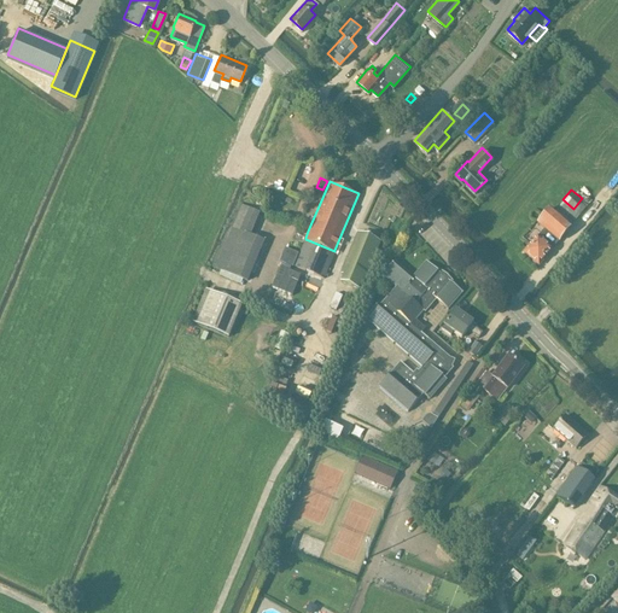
[(563,199),(554,209),(570,222),(587,203),(582,198),(573,209),(563,199)]
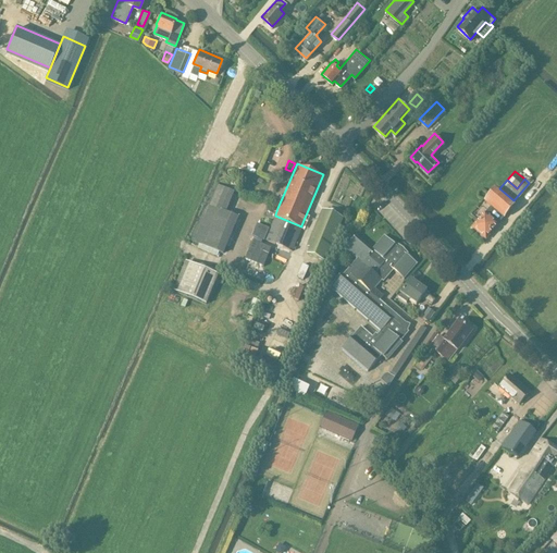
[(238,214),(225,209),(234,189),(215,182),(207,201),(192,238),(223,252),(238,214)]
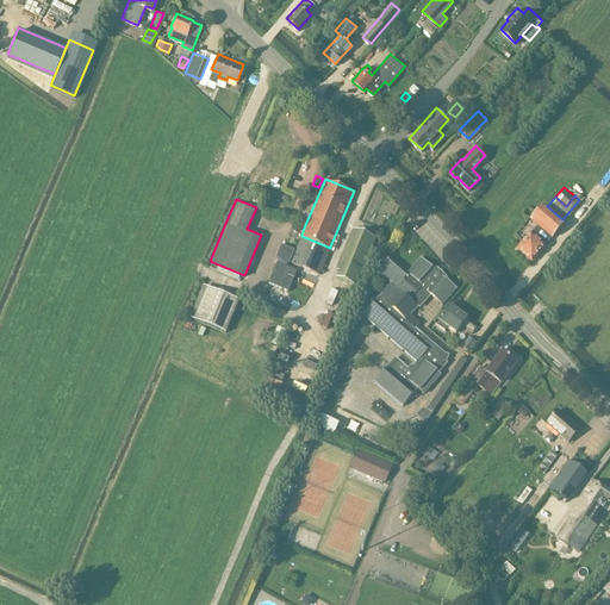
[(530,231),(517,247),(531,259),(545,243),(548,238),(552,235),(564,220),(562,219),(547,206),(543,203),(530,217),(537,223),(535,226),(534,226),(530,231)]
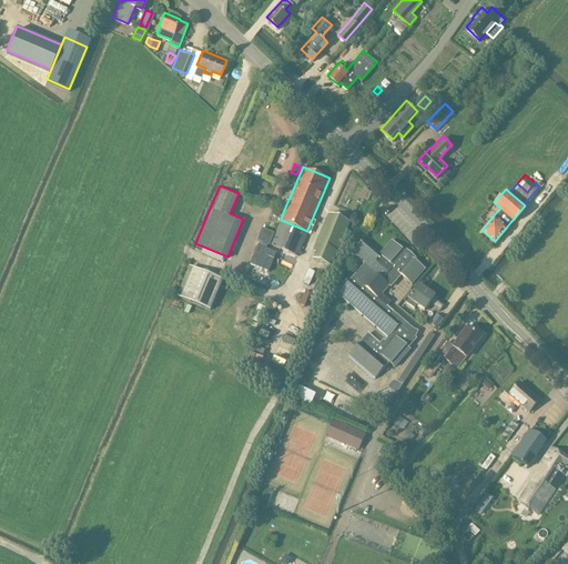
[(316,250),(314,257),(328,262),(332,255),(334,257),(350,220),(330,211),(314,249),(316,250)]
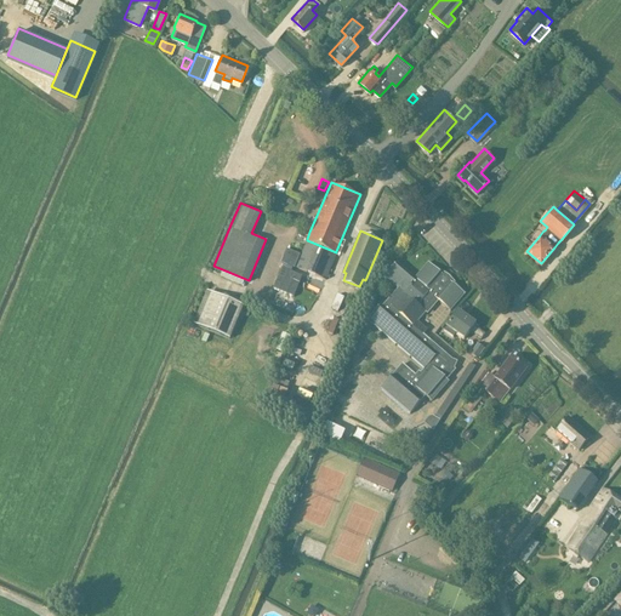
[(301,252),(286,246),(281,261),(285,262),(283,266),(274,286),(295,295),(303,274),(291,269),(294,266),(295,266),(301,252)]
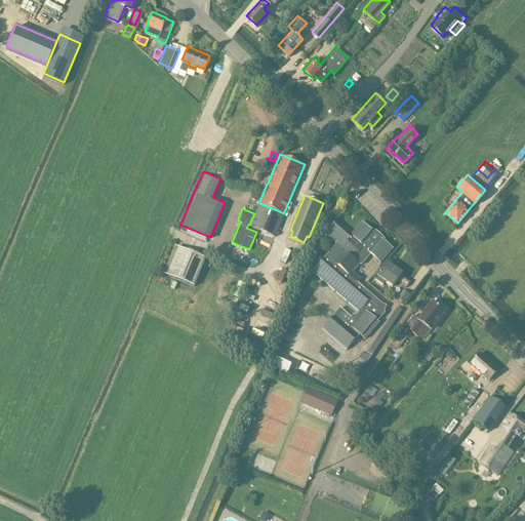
[(353,269),(369,250),(380,261),(393,246),(381,236),(382,234),(375,228),(374,230),(362,219),(351,232),(335,219),(325,232),(336,241),(323,256),(322,254),(310,269),(358,310),(353,316),(339,305),(322,326),(347,348),(360,332),(364,336),(379,319),(378,318),(386,310),(381,307),(384,303),(358,280),(361,276),(353,269)]
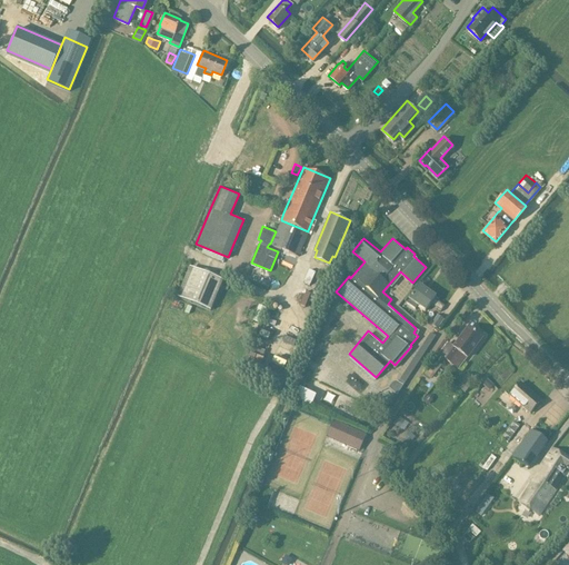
[(223,278),(189,264),(177,295),(210,308),(223,278)]
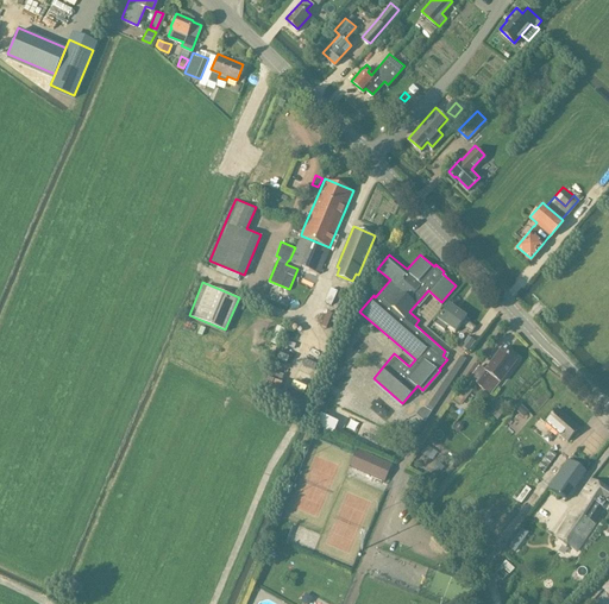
[(352,299),(356,290),(345,285),(341,295),(352,299)]
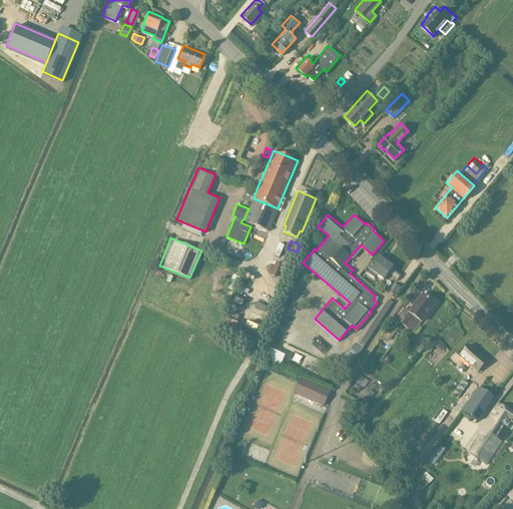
[(377,273),(384,278),(389,271),(398,278),(401,273),(392,267),(393,265),(378,255),(367,271),(374,276),(377,273)]
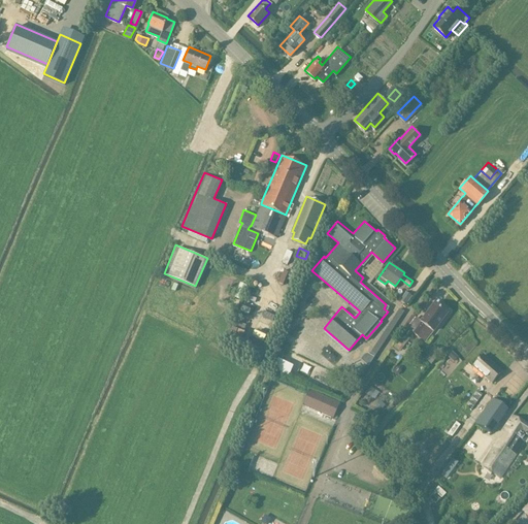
[(248,284),(240,281),(234,294),(241,297),(248,284)]
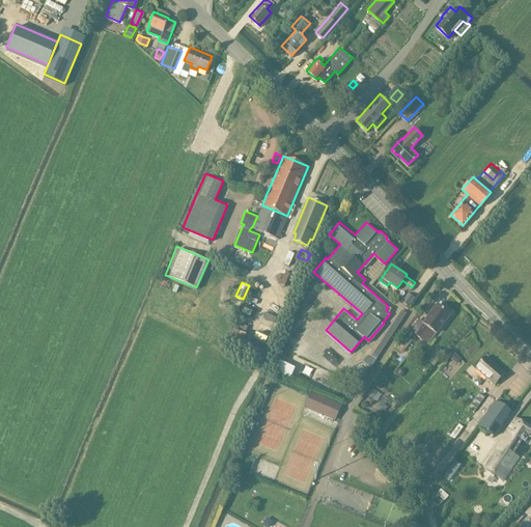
[(408,304),(414,295),(409,290),(402,300),(408,304)]
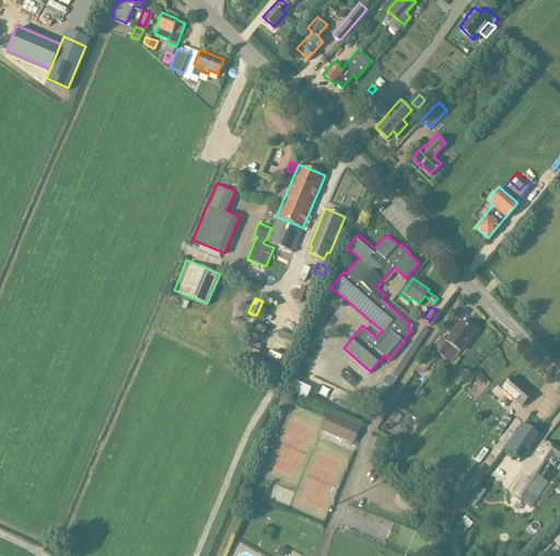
[(441,334),(432,346),(444,355),(451,360),(459,349),(475,329),(462,320),(447,339),(441,334)]
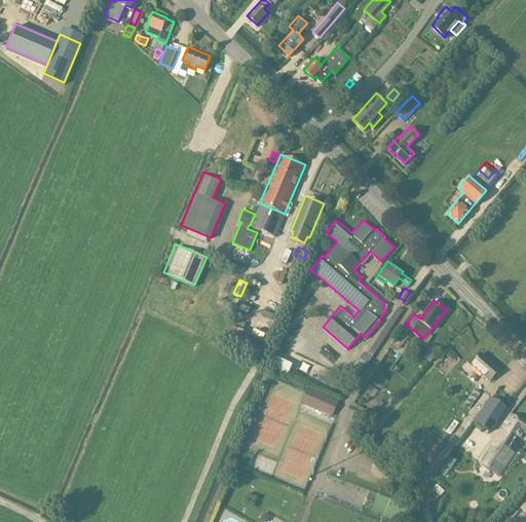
[(232,324),(242,328),(245,322),(234,318),(232,324)]
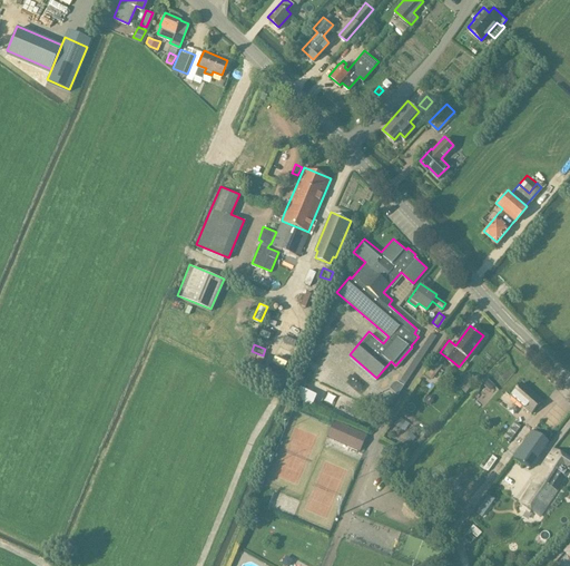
[(438,354),(424,372),(433,379),(434,380),(448,363),(446,362),(438,354)]
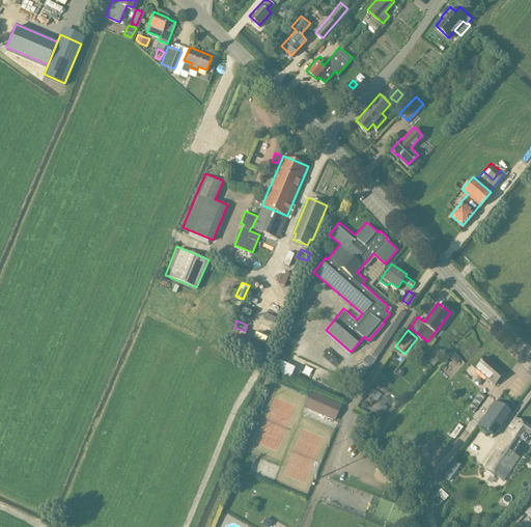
[(455,352),(451,357),(456,362),(460,357),(455,352)]
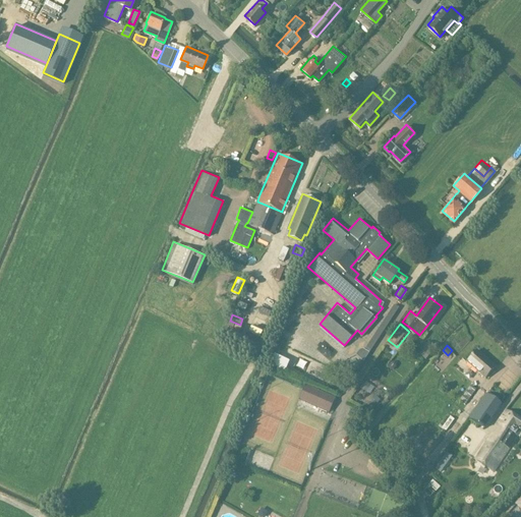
[(420,352),(425,357),(430,351),(425,346),(420,352)]
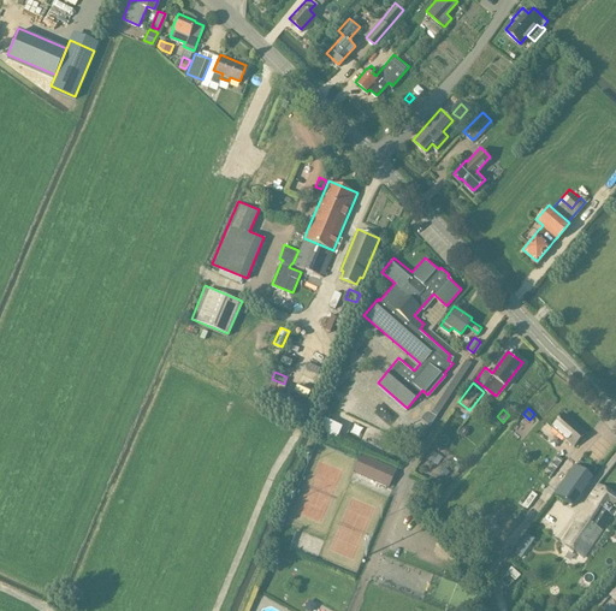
[(430,423),(436,415),(430,410),(426,410),(421,416),(430,423)]
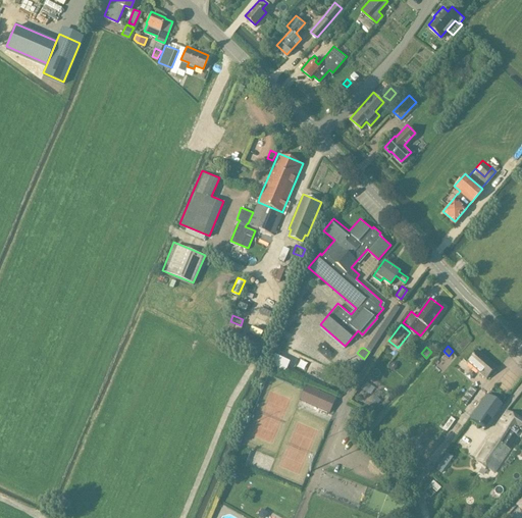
[(478,349),(468,360),(486,376),(497,365),(478,349)]
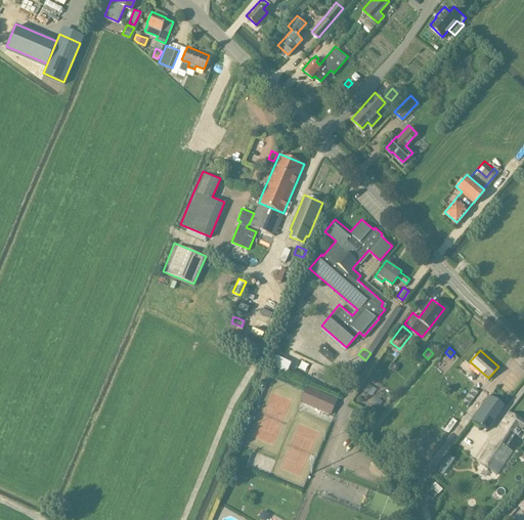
[(291,361),(275,354),(271,363),(287,371),(291,361)]
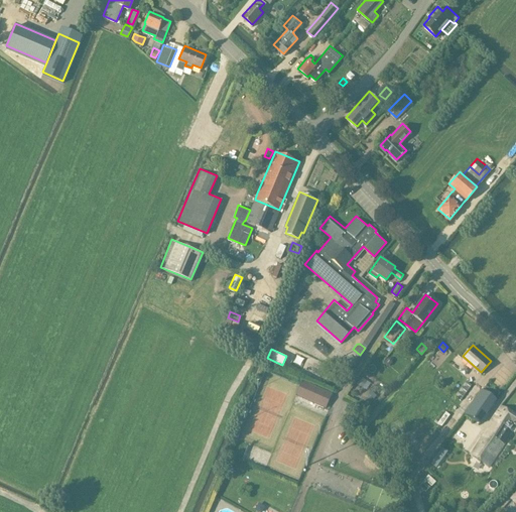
[(326,406),(332,391),(302,379),(296,393),(326,406)]
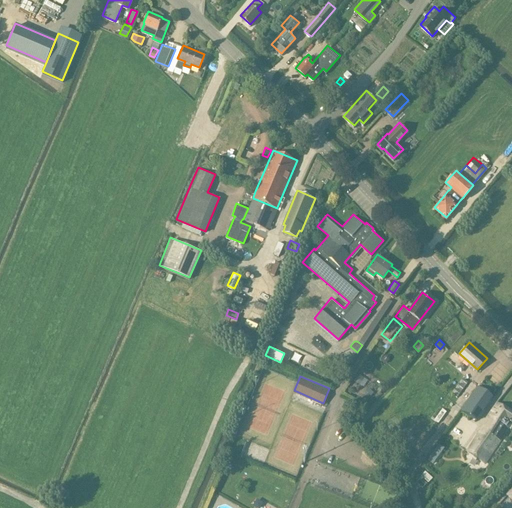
[(478,384),(460,409),(470,415),(473,409),(479,413),(492,395),(478,384)]
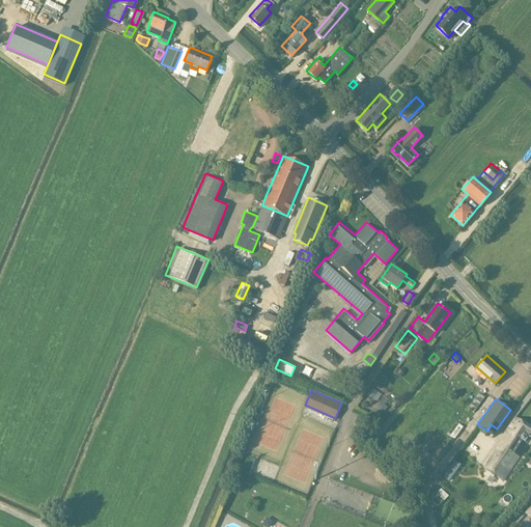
[(493,453),(484,466),(502,478),(520,454),(530,436),(530,426),(514,415),(505,430),(493,453)]
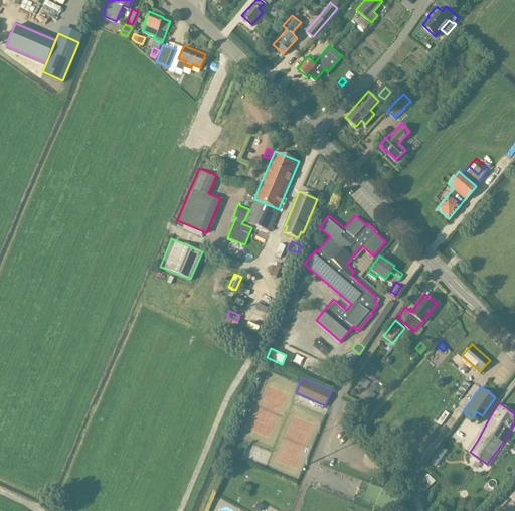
[(447,448),(442,444),(430,461),(436,465),(447,448)]
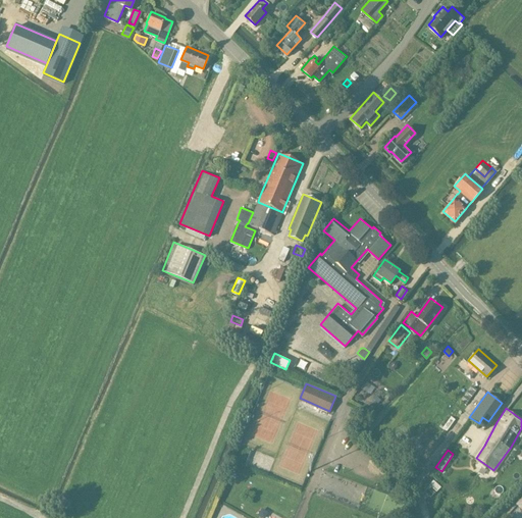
[(431,496),(440,485),(433,478),(424,488),(431,496)]
